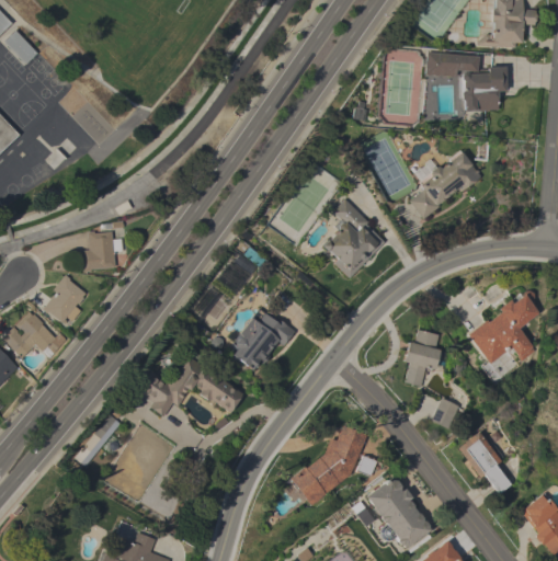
[(486,34),(491,34),(491,21),(491,9),(492,9),(492,0),(522,0),(522,9),(535,10),(535,14),(536,14),(536,20),(535,20),(535,24),(522,24),(522,26),(523,26),(522,30),(522,43),(514,42),(514,47),(477,45),(477,42),(486,34)]
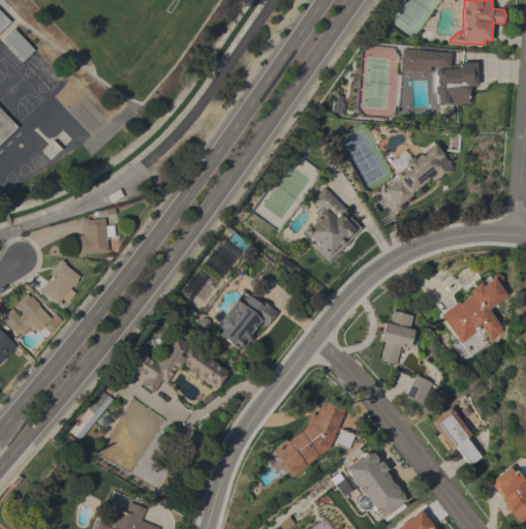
[(0,9),(11,22),(0,32),(0,9)]
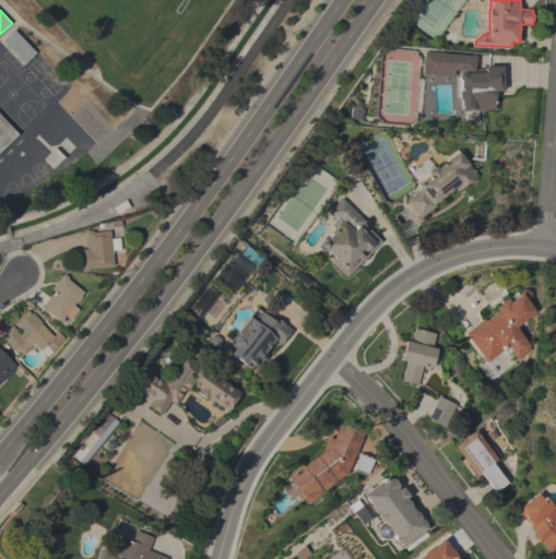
[(37,52),(26,63),(4,40),(15,30),(37,52)]
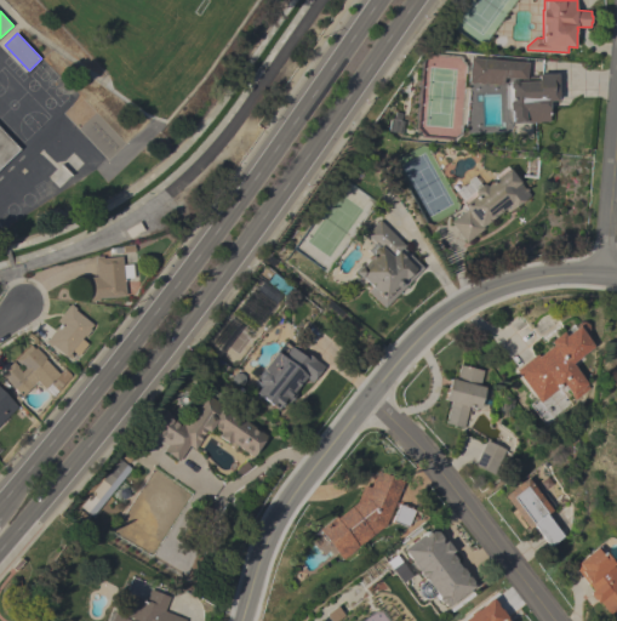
[(529,62),(527,81),(540,80),(540,73),(559,73),(560,101),(550,101),(550,121),(525,123),(525,121),(513,123),(513,112),(512,108),(509,109),(508,85),(510,85),(510,83),(514,80),(518,80),(518,78),(506,77),(504,85),(497,84),(497,85),(491,84),(485,83),(485,85),(478,84),(478,83),(475,83),(472,83),(472,81),(469,81),(472,57),(529,62)]
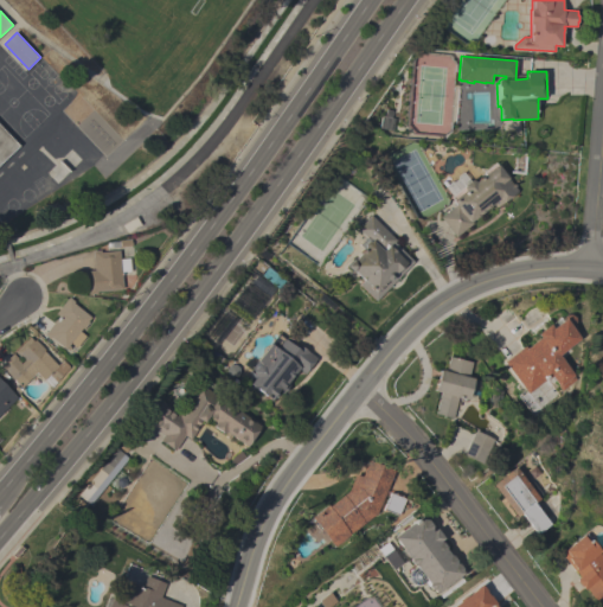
[(0,123),(20,146),(0,164),(0,123)]
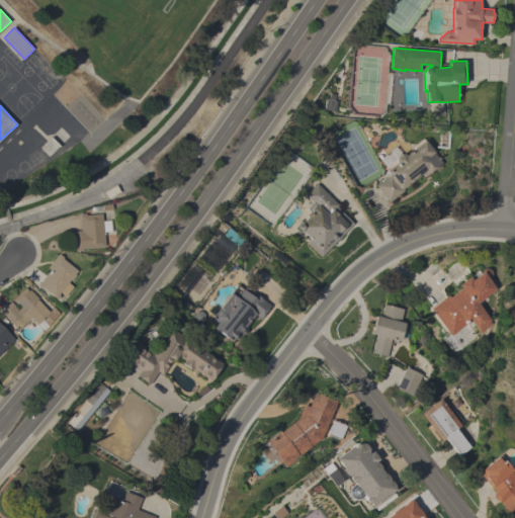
[(378,156),(380,154),(382,157),(387,154),(388,156),(392,152),(391,151),(397,147),(403,154),(404,154),(406,154),(408,156),(416,149),(415,147),(424,139),(426,141),(426,140),(444,162),(440,165),(441,166),(436,170),(436,169),(433,171),(426,176),(423,173),(404,188),(406,190),(391,201),(377,185),(391,175),(388,171),(389,170),(387,167),(388,167),(378,156)]
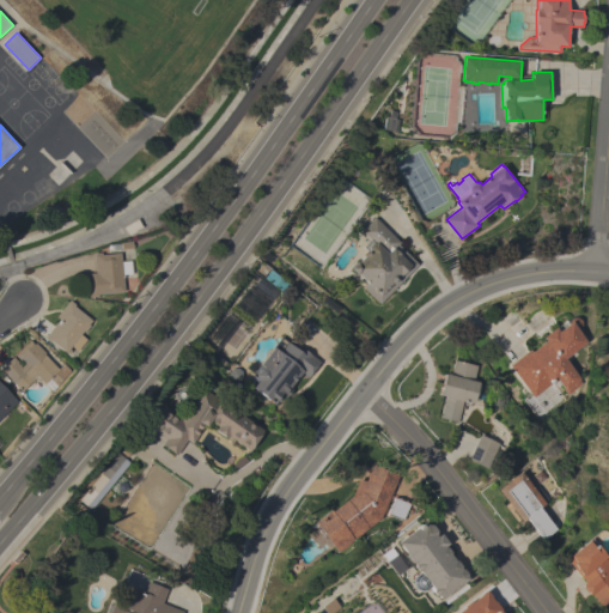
[(376,243),(365,232),(365,234),(363,231),(376,217),(402,242),(401,244),(420,263),(382,303),(365,286),(369,283),(359,273),(358,274),(352,268),(358,261),(359,262),(369,252),(369,250),(369,249),(370,247),(372,243),(376,243)]
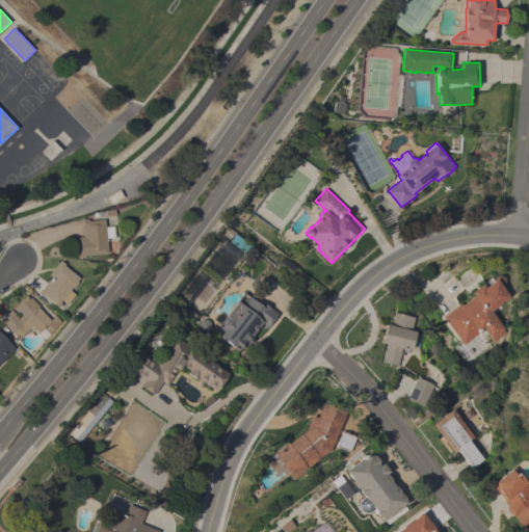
[(107,221),(108,221),(108,223),(107,223),(107,227),(115,225),(116,238),(108,239),(109,253),(86,255),(86,257),(80,258),(78,237),(84,236),(83,219),(89,218),(89,220),(106,219),(107,221)]
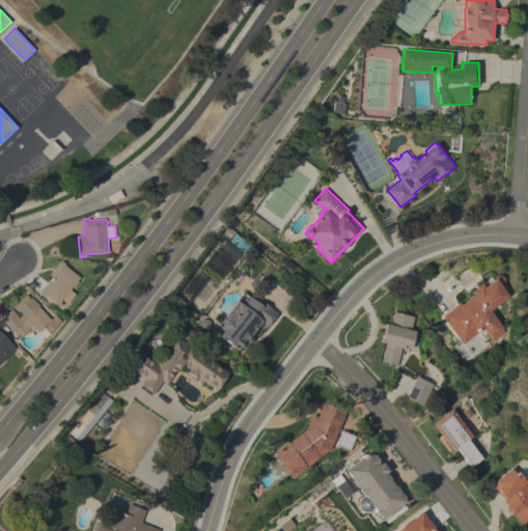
[(230,240),(223,233),(227,228),(235,233),(230,240)]
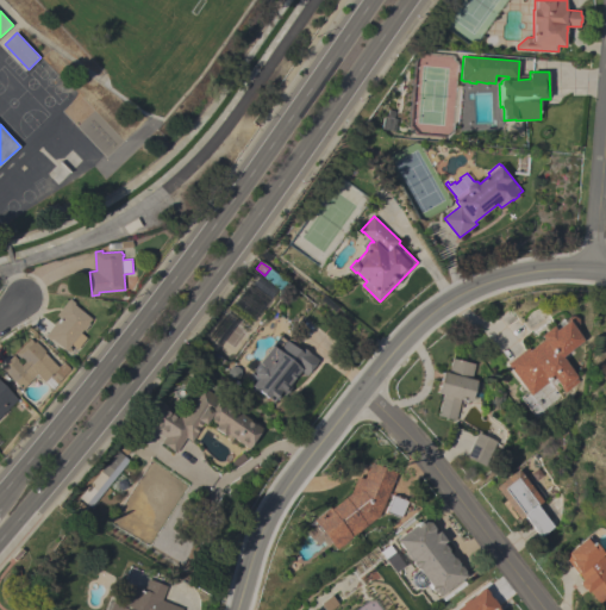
[(266,278),(270,269),(288,282),(282,291),(266,278)]
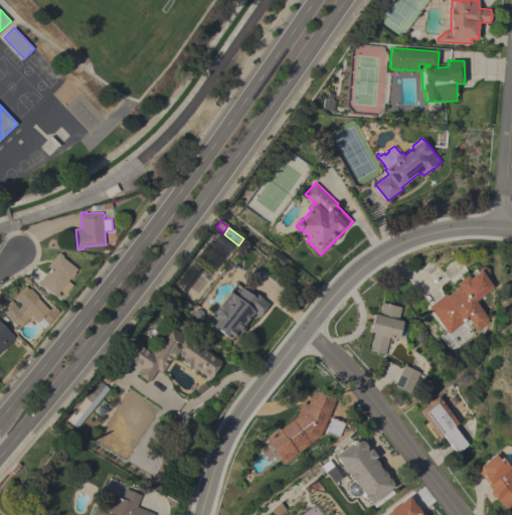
[(49,271),(48,270),(50,267),(49,266),(53,260),(52,259),(57,252),(58,253),(60,251),(64,255),(63,256),(78,269),(75,273),(77,274),(72,279),(71,278),(69,281),(74,285),(66,294),(61,291),(59,293),(61,295),(59,297),(57,295),(57,296),(44,286),(44,287),(39,284),(49,271)]
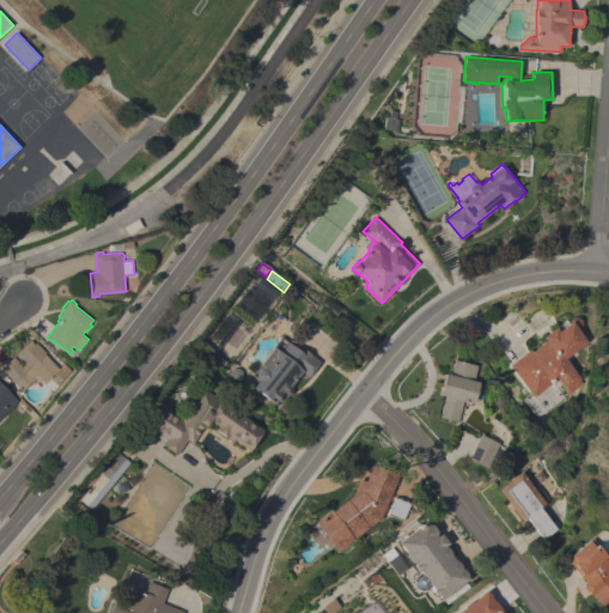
[(583,325),(582,328),(579,331),(586,341),(565,358),(584,383),(568,394),(558,380),(553,383),(534,398),(510,365),(530,349),(531,351),(544,340),(542,337),(555,327),(558,331),(570,321),(572,319),(577,317),(582,320),(583,325)]
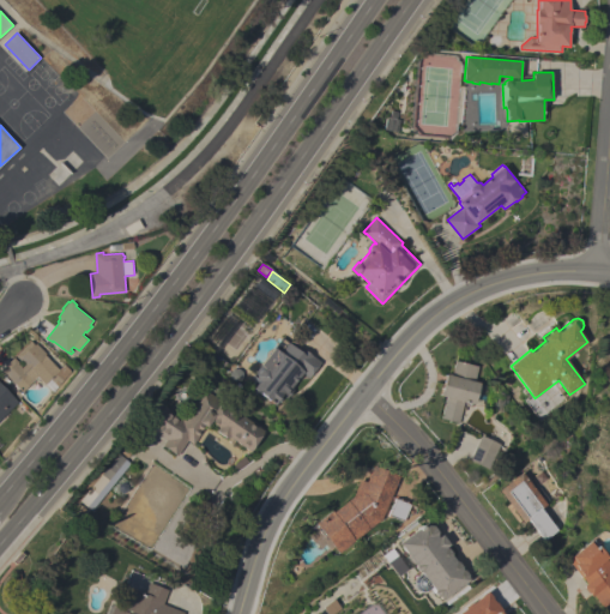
[(266,368),(263,366),(284,338),(300,350),(303,347),(322,362),(310,377),(305,372),(294,386),(296,389),(289,398),(285,396),(278,404),(276,403),(275,404),(254,387),(260,380),(258,379),(258,374),(264,369),(265,368),(266,368)]
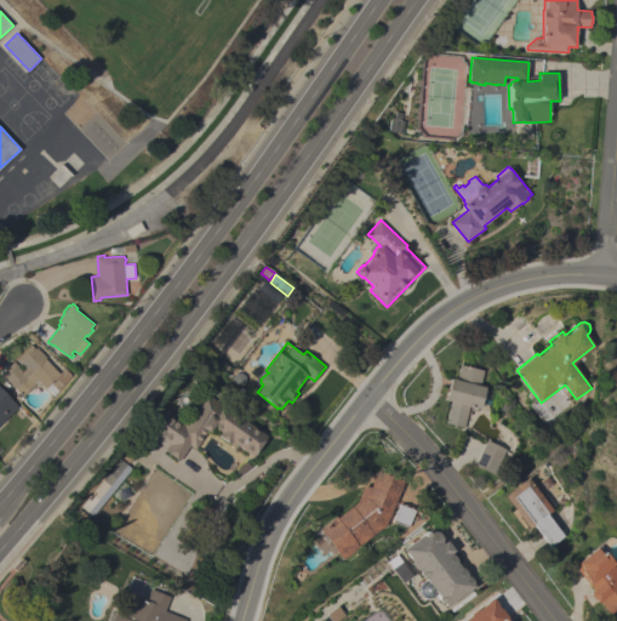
[(66,369),(73,375),(55,396),(40,380),(24,396),(9,380),(7,381),(11,386),(9,388),(1,382),(5,379),(1,375),(16,362),(20,366),(24,371),(28,368),(23,363),(22,364),(17,359),(32,345),(36,348),(38,347),(49,357),(46,358),(61,374),(66,369)]
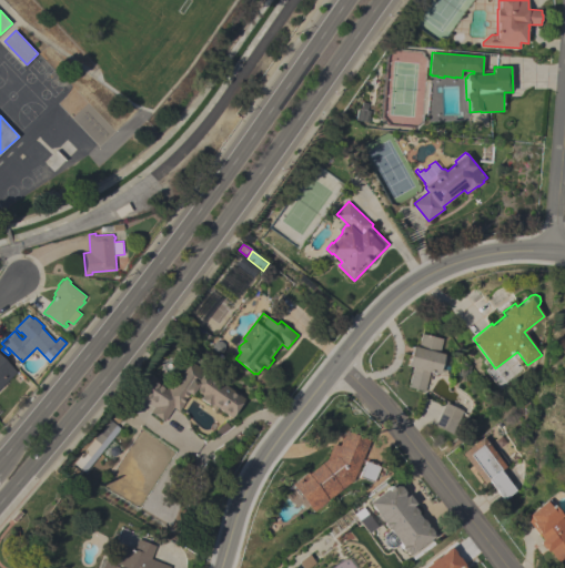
[(415,367),(409,366),(414,346),(419,347),(423,333),(445,338),(442,353),(445,354),(441,374),(431,372),(426,391),(410,387),(415,367)]
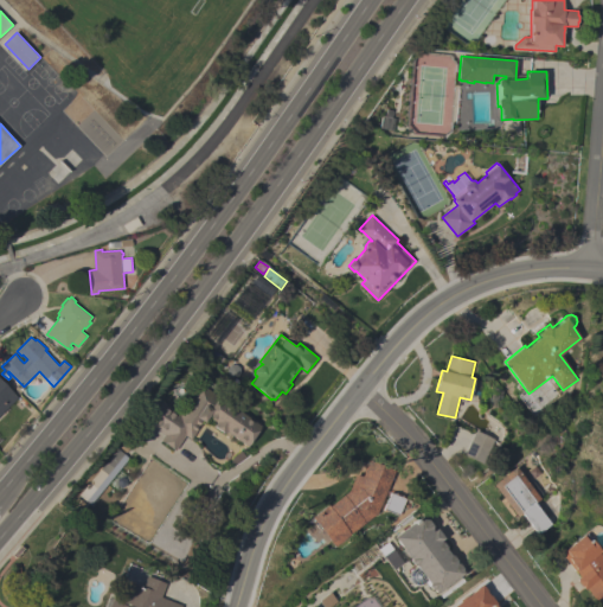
[(0,416),(0,378),(19,397),(0,416)]
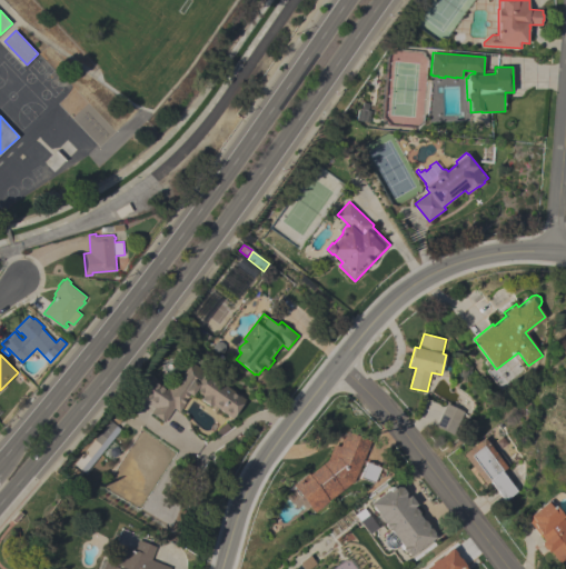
[(189,359),(247,399),(234,418),(219,408),(218,411),(214,408),(215,406),(214,405),(212,407),(200,398),(201,396),(195,391),(181,411),(176,408),(166,421),(152,412),(189,359)]
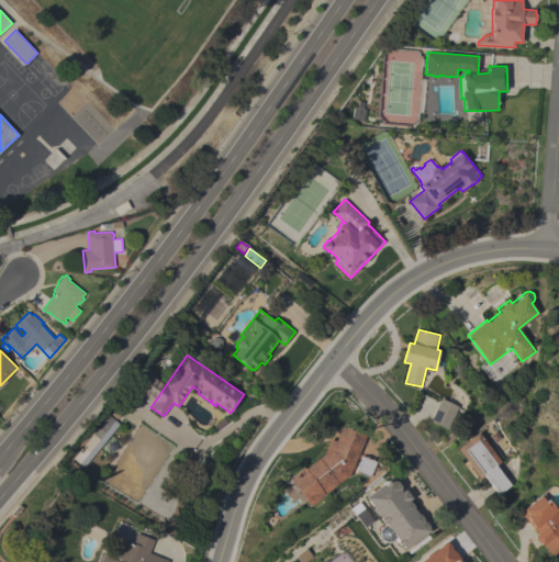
[(450,429),(433,420),(443,398),(459,406),(459,409),(450,429)]
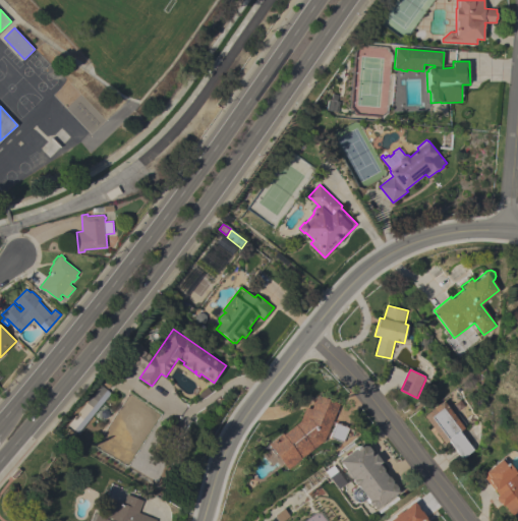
[(89,404),(103,386),(109,391),(94,409),(89,404)]
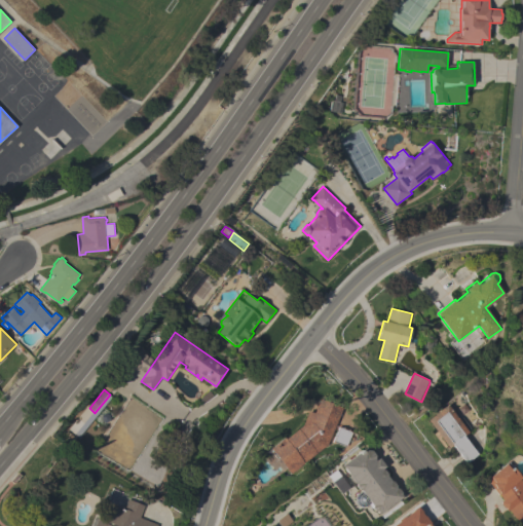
[(328,445),(292,474),(272,448),(286,438),(287,439),(303,425),(309,411),(315,413),(321,399),(343,408),(328,446),(328,445)]
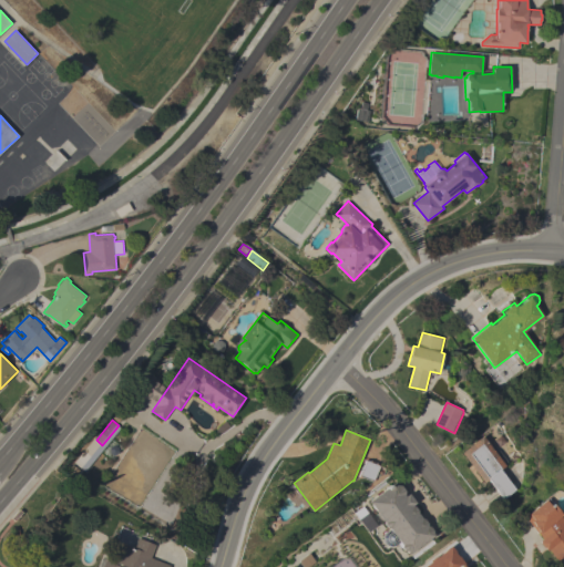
[(462,452),(484,435),(491,445),(494,443),(500,451),(501,450),(510,462),(506,464),(508,465),(501,470),(516,490),(504,498),(490,480),(485,482),(462,452)]
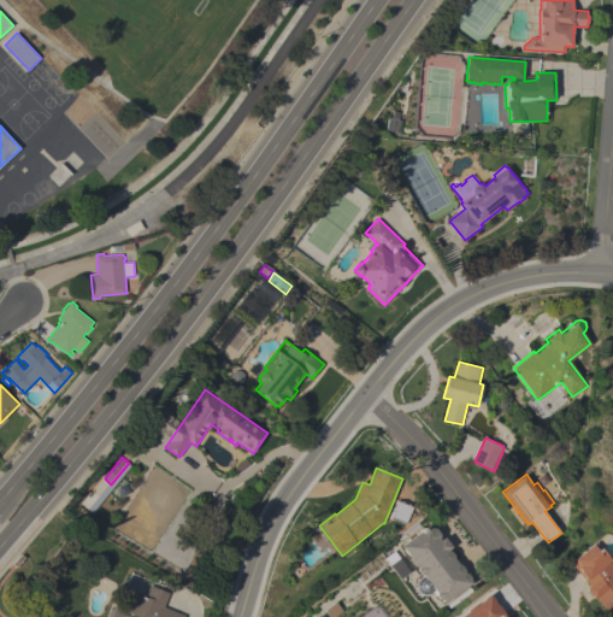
[(111,485),(90,510),(83,504),(105,479),(111,485)]
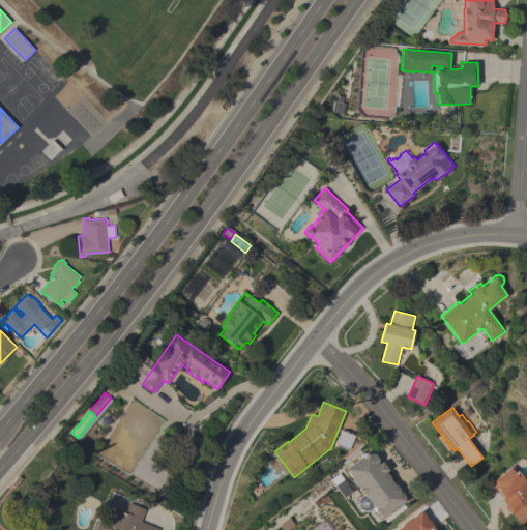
[(356,436),(350,449),(338,444),(343,431),(356,436)]
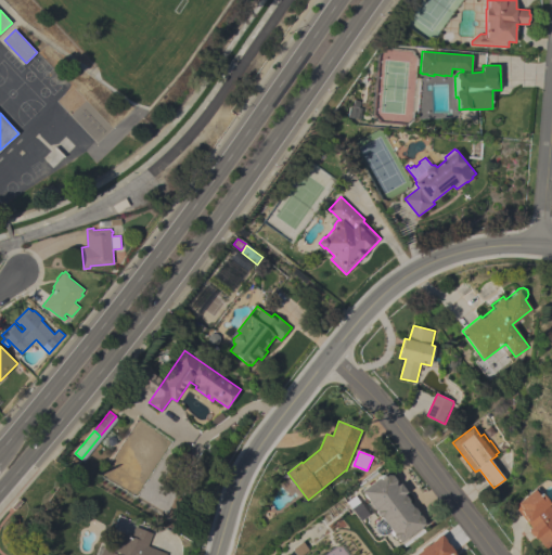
[(394,530),(388,534),(384,534),(380,533),(377,530),(376,526),(379,521),(384,518),(382,516),(381,517),(377,512),(379,512),(362,491),(386,472),(388,475),(393,475),(396,480),(396,485),(397,486),(400,483),(407,491),(403,494),(405,495),(407,495),(409,500),(410,502),(414,508),(416,507),(419,513),(419,514),(420,515),(421,515),(424,519),(424,521),(426,524),(402,542),(400,538),(399,539),(395,534),(396,533),(394,530)]
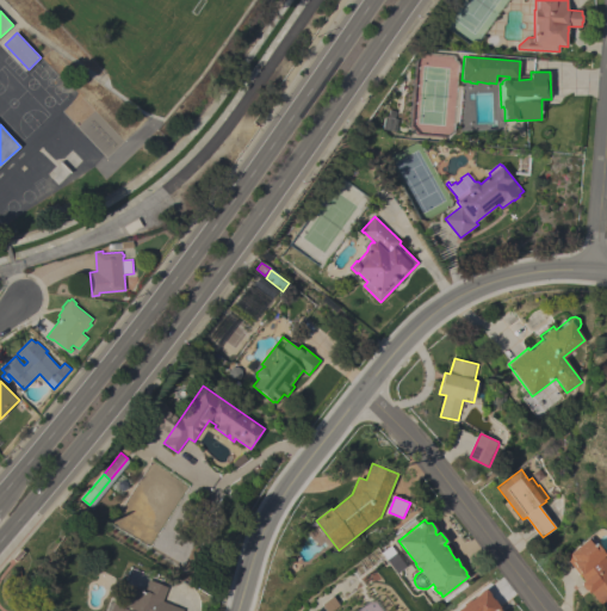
[(606,608),(605,609),(592,591),(589,593),(582,582),(586,580),(581,574),(580,574),(564,554),(568,551),(567,550),(587,535),(588,536),(590,535),(596,542),(605,553),(604,553),(606,556),(606,608)]
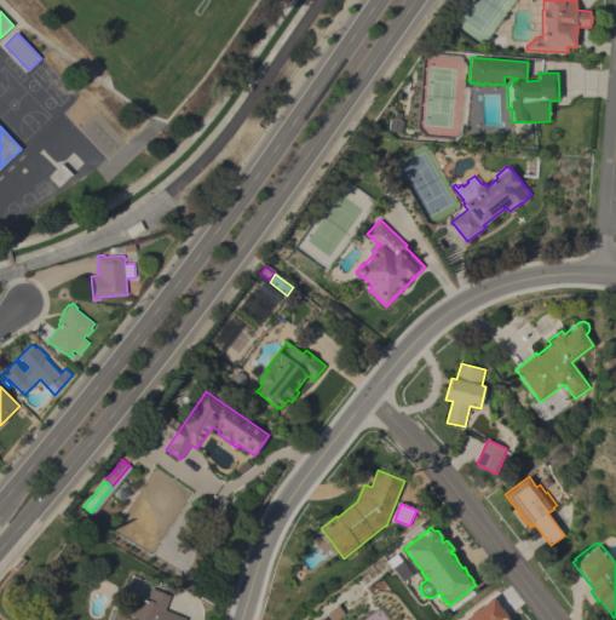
[(188,618),(186,619),(113,619),(116,613),(127,618),(137,595),(148,600),(151,589),(172,596),(167,610),(188,618)]
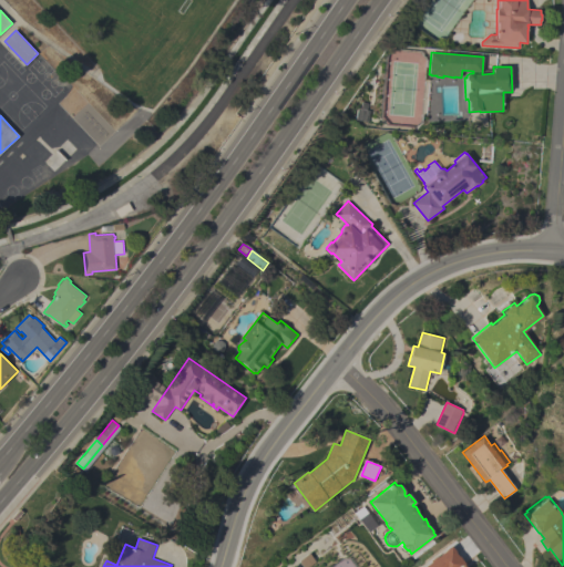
[(424,566),(432,562),(431,560),(437,556),(438,558),(447,552),(445,550),(452,546),(457,552),(455,553),(459,556),(460,556),(467,565),(464,566),(424,566)]
